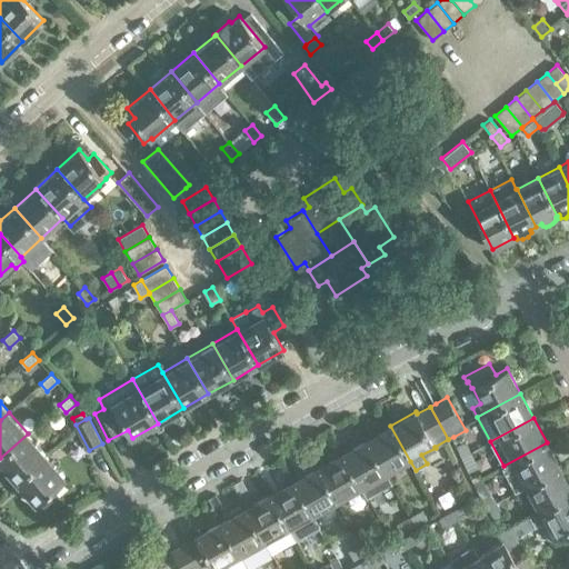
[(396,469),(410,461),(390,426),(367,439),(385,471),(393,466),(396,469)]
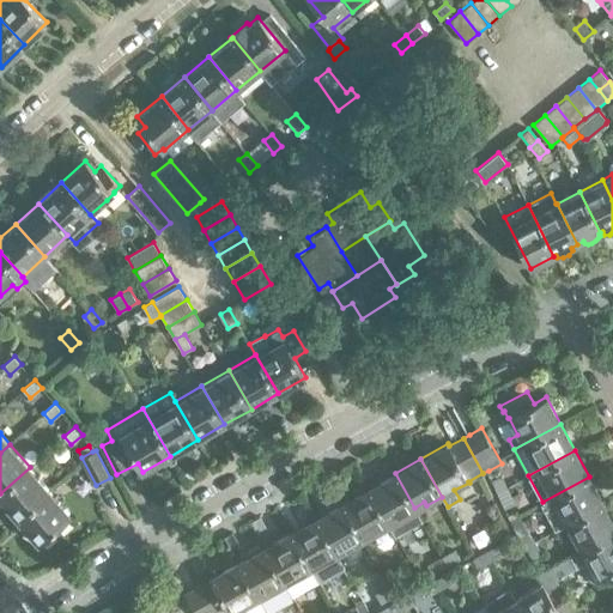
[(30,467),(0,493),(0,504),(13,514),(18,520),(52,491),(30,467)]
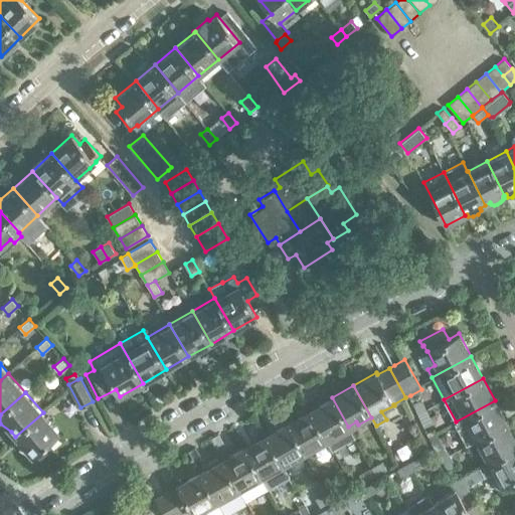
[(350,430),(348,426),(332,397),(310,409),(328,442),(327,443),(332,451),(355,438),(350,428),(350,430)]
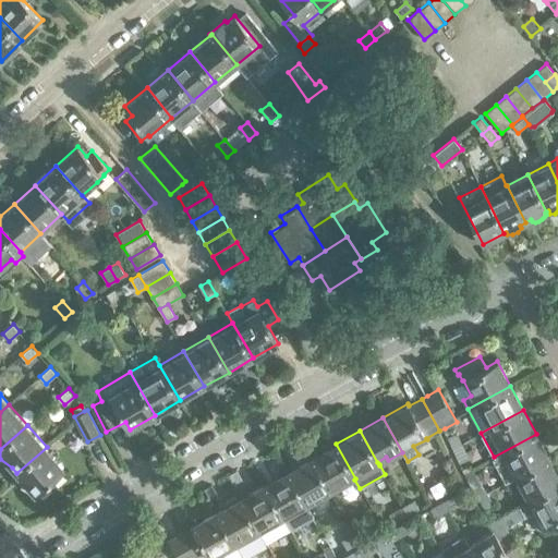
[(453,450),(463,446),(457,433),(447,437),(453,450)]
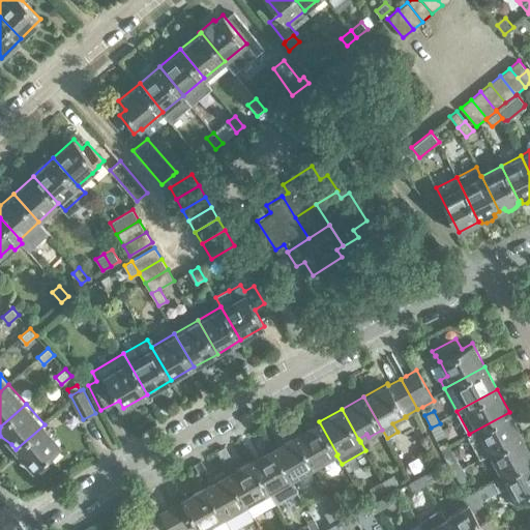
[(509,412),(469,434),(467,436),(479,459),(490,452),(522,435),(509,412)]
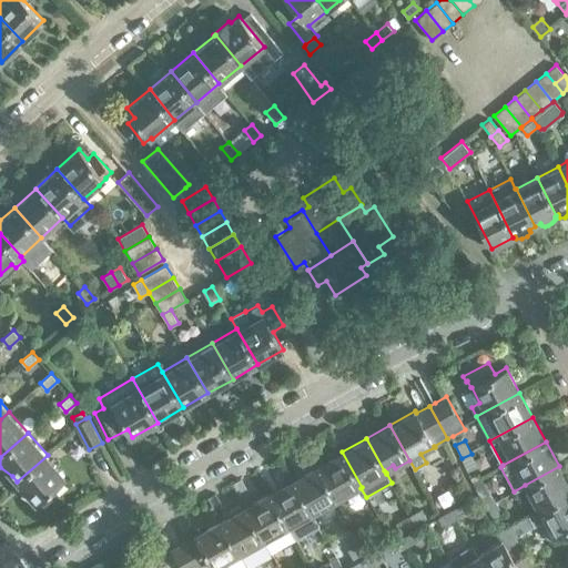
[(362,487),(342,452),(317,465),(335,497),(345,492),(347,496),(361,488),(362,487)]
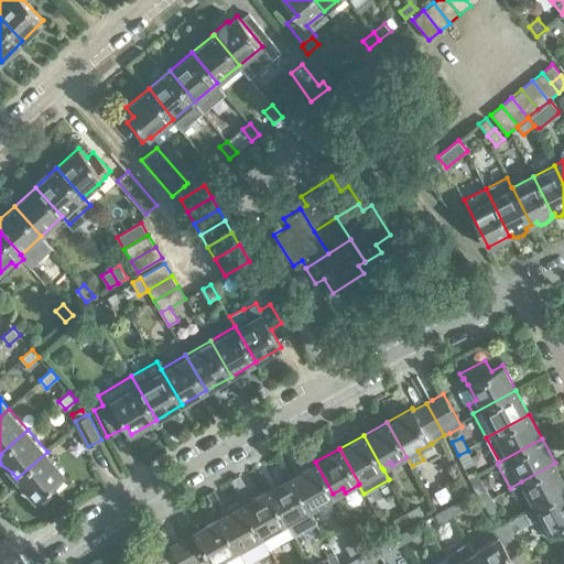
[(468,451),(458,455),(464,468),(475,464),(468,451)]
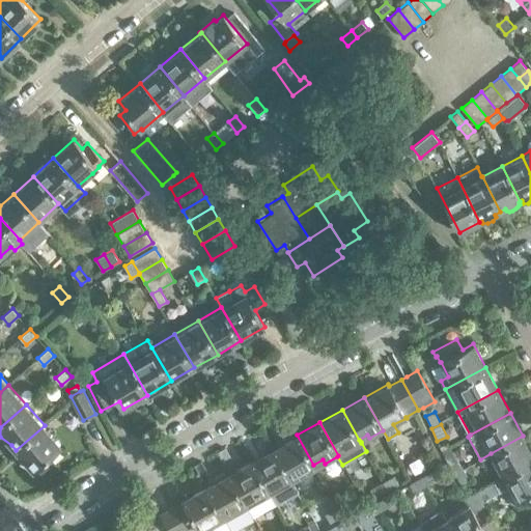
[(45,425),(16,450),(17,451),(15,456),(29,466),(34,471),(62,446),(45,425)]
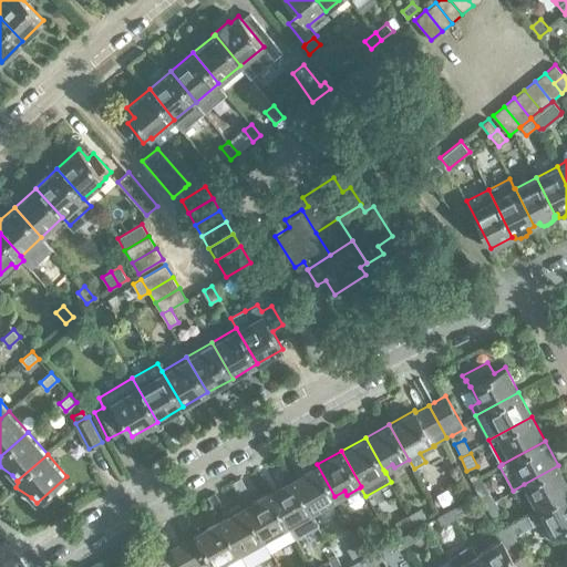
[(317,464),(292,477),(311,511),(320,505),(322,508),(337,500),(334,496),(317,464)]
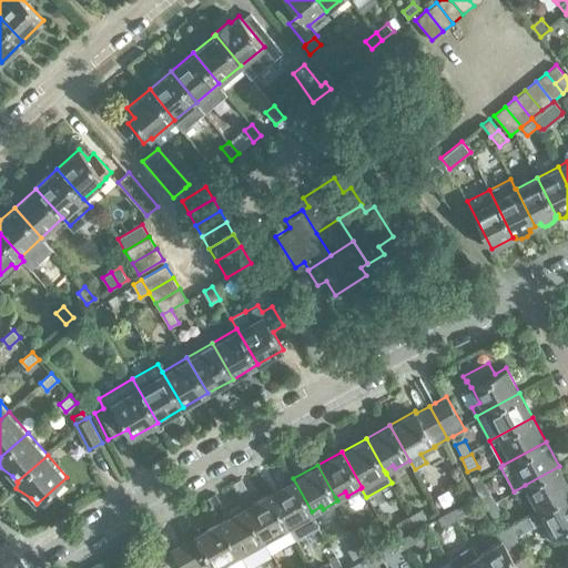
[(537,509),(540,507),(567,492),(567,482),(559,466),(525,485),(533,499),(537,509)]
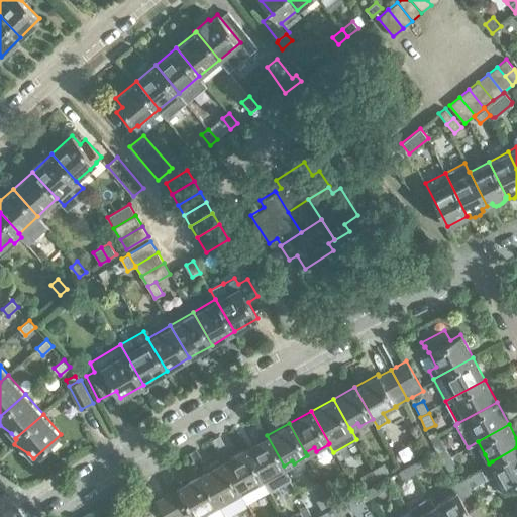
[(442,461),(451,455),(437,434),(428,440),(442,461)]
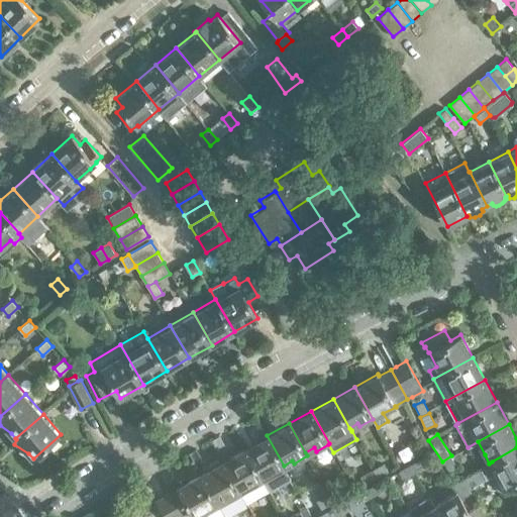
[(285,468),(284,466),(267,435),(244,448),(262,478),(270,473),(272,476),(285,468)]
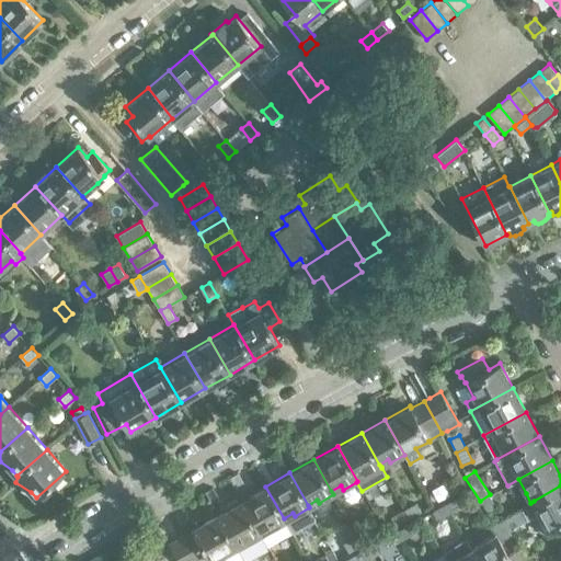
[(495,533),(514,560),(519,560),(527,556),(510,528),(531,516),(539,530),(545,531),(559,524),(560,518),(560,517),(560,485),(534,501),(530,503),(490,525),(495,533)]
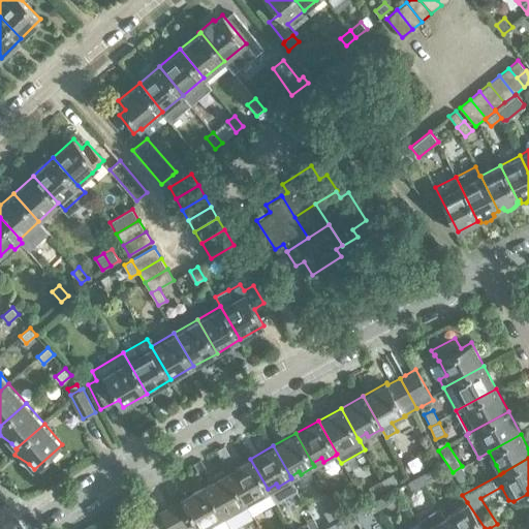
[(227,471),(252,515),(275,502),(268,489),(250,459),(227,471)]
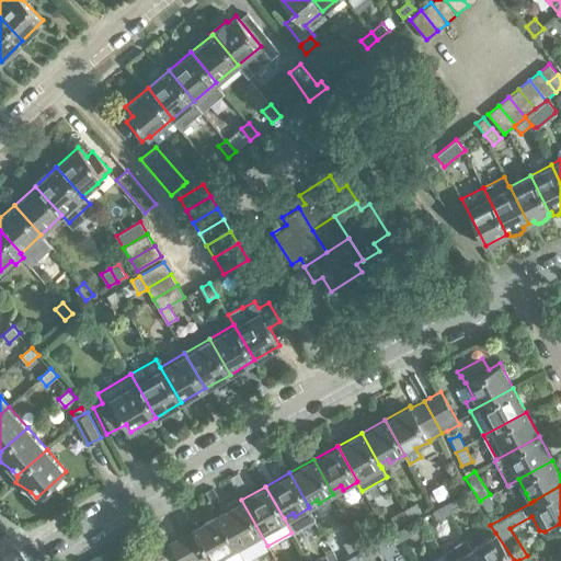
[(490,494),(480,501),(488,513),(497,507),(490,494)]
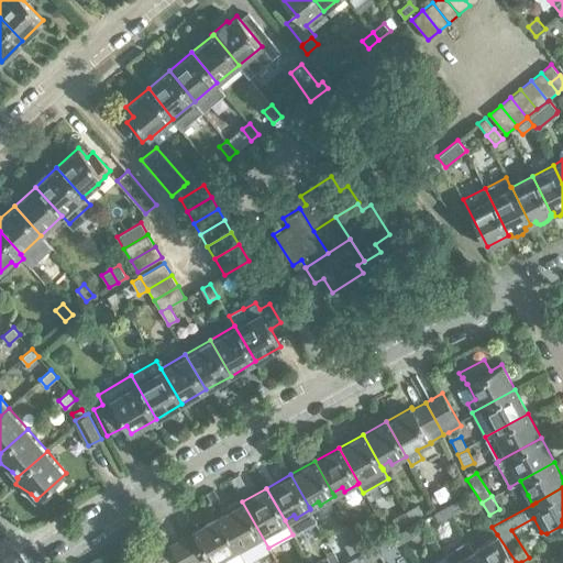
[(446,506),(452,515),(464,508),(459,498),(446,506)]
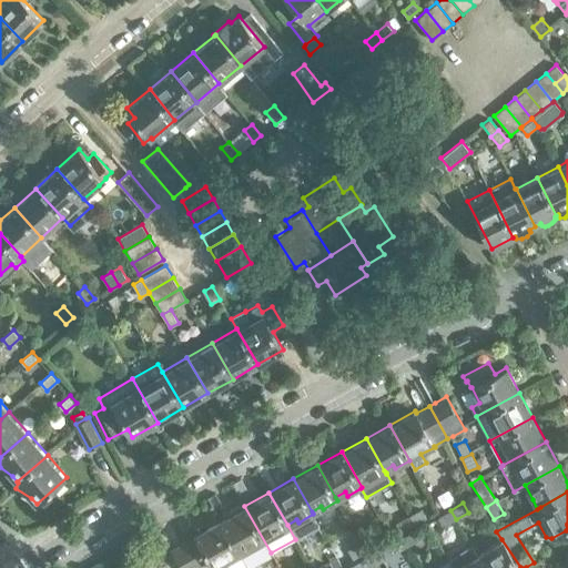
[(246,567),(271,553),(244,506),(220,520),(246,567)]
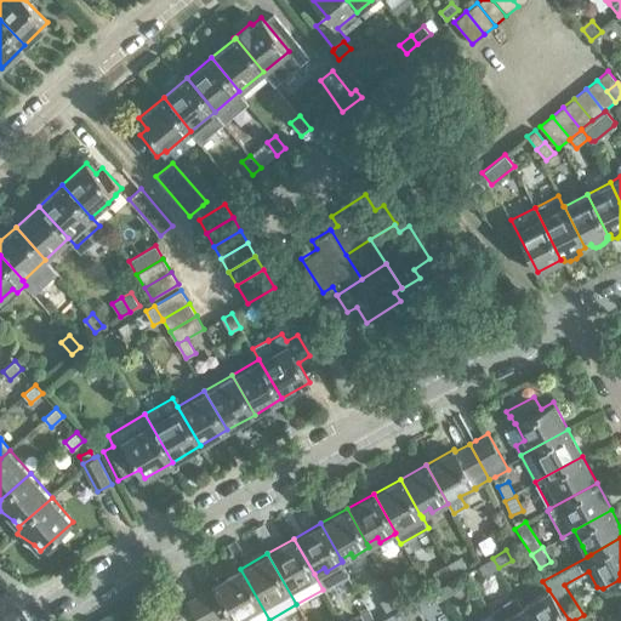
[(448,563),(454,574),(467,567),(461,556),(448,563)]
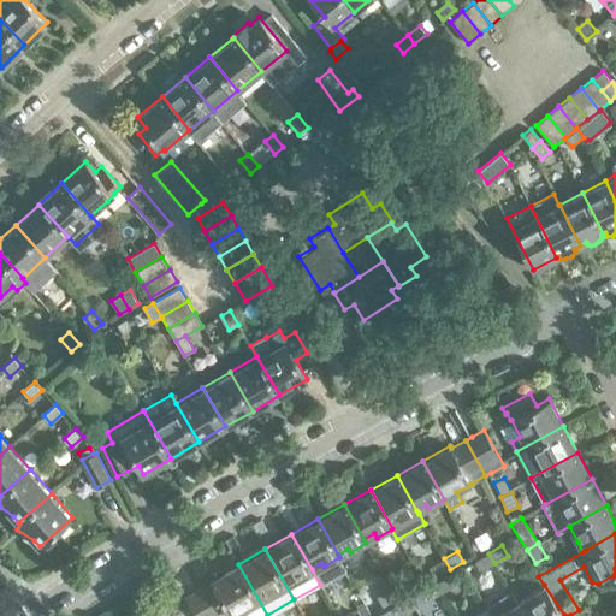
[(480,572),(495,563),(489,554),(474,561),(480,572)]
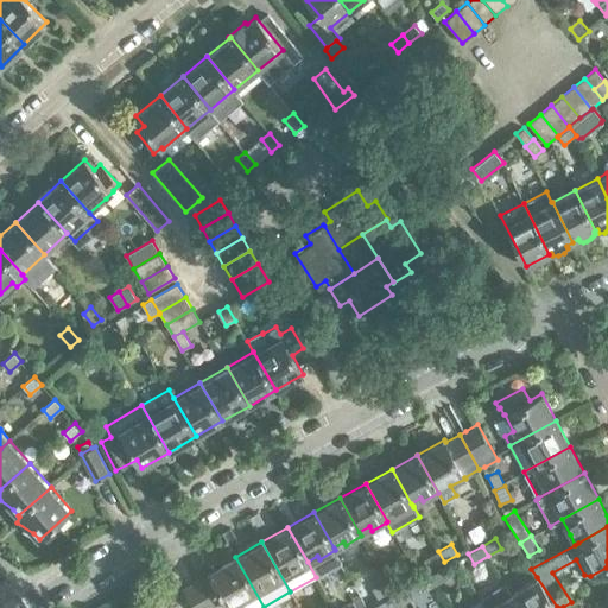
[(430,570),(444,562),(438,551),(423,559),(430,570)]
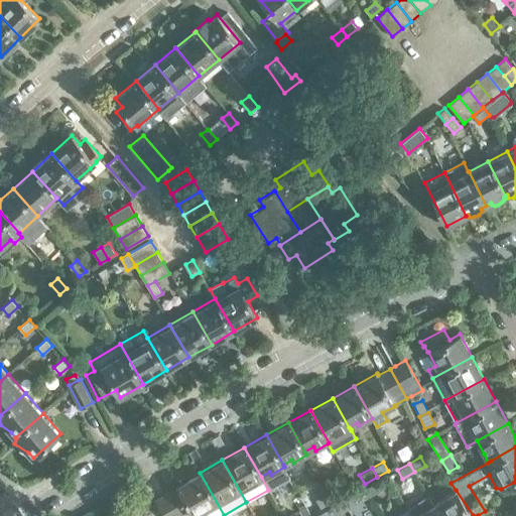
[(221,515),(224,515),(200,473),(177,485),(178,487),(168,493),(180,515),(185,514),(185,515),(221,515)]
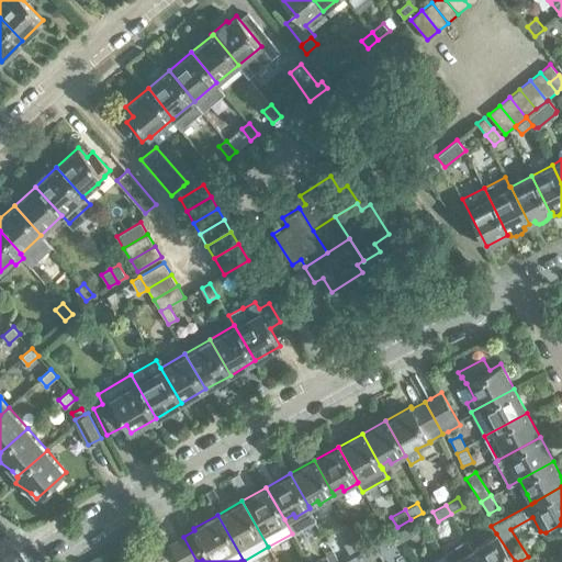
[(397,531),(404,541),(415,535),(409,525),(397,531)]
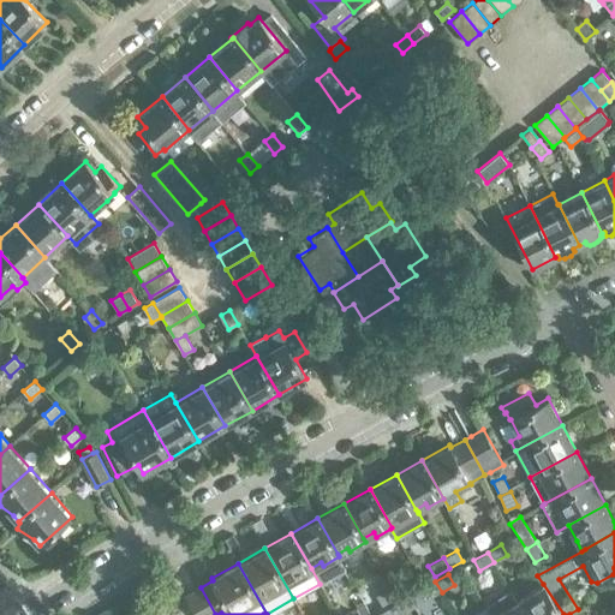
[(390,587),(396,598),(411,590),(405,579),(390,587)]
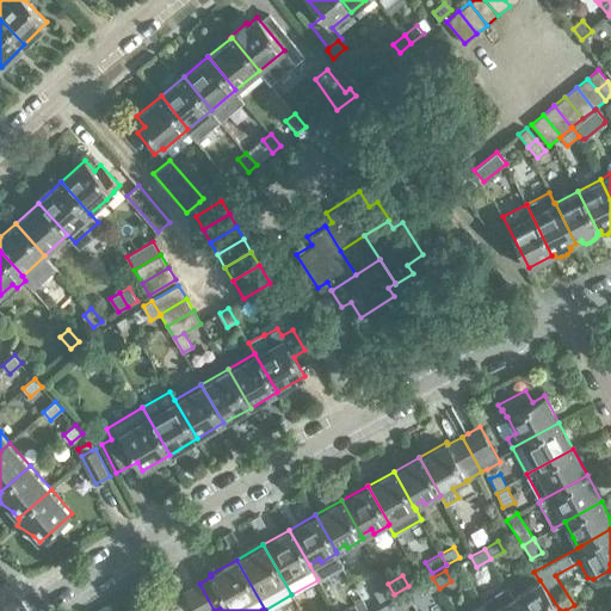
[(424,597),(439,588),(432,578),(418,586),(424,597)]
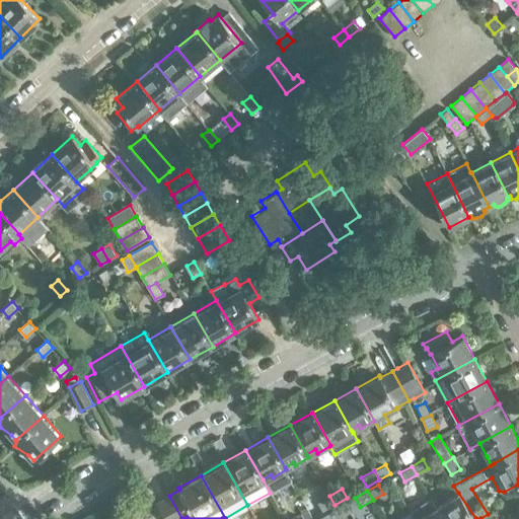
[(444,518),(475,518),(458,493),(437,506),(444,518)]
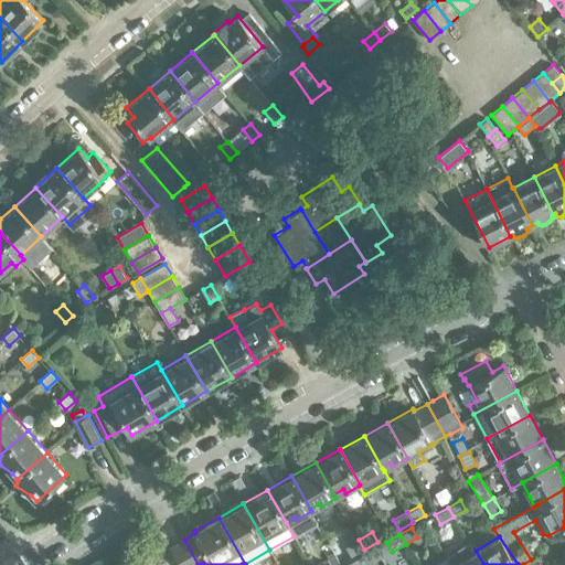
[(198,564),(184,540),(170,547),(180,564),(198,564)]
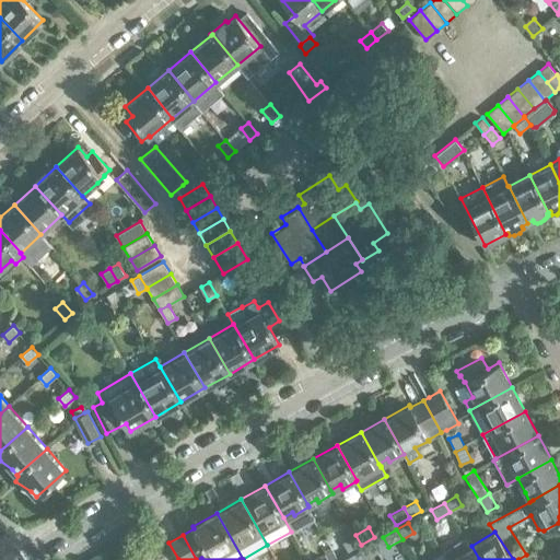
[(348,552),(361,545),(356,535),(342,541),(348,552)]
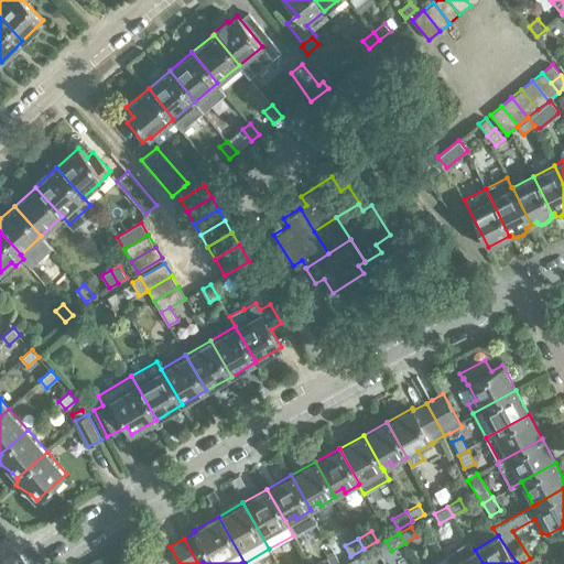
[(446,557),(451,563),(483,563),(475,550),(468,540),(445,555),(446,557)]
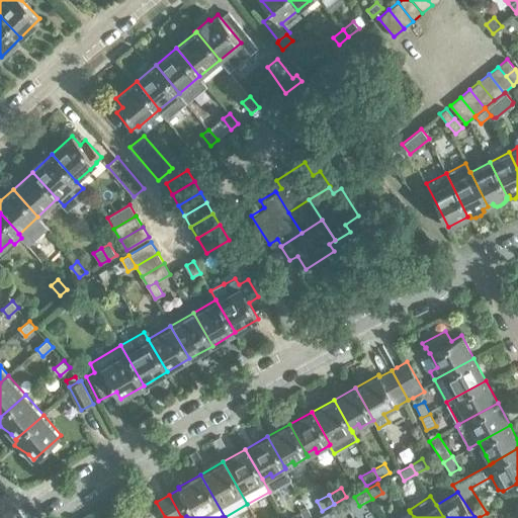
[(334,509),(322,515),(324,517),(336,517),(338,517),(334,509)]
